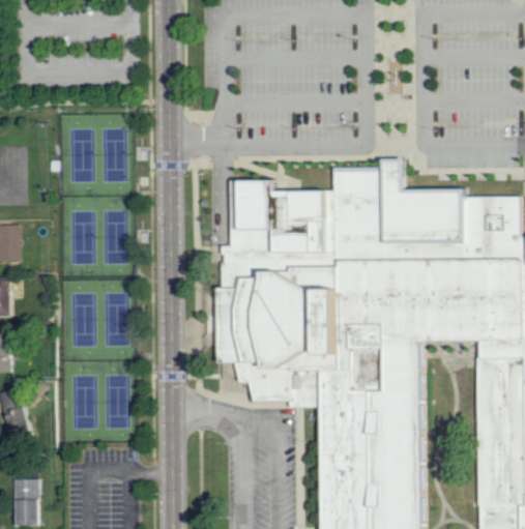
[(319,528),(319,408),(295,408),(286,409),(286,406),(286,403),(253,403),(248,383),(236,384),(232,363),(215,363),(214,287),(220,287),(219,247),(229,247),(228,181),(272,180),(272,192),(329,190),(333,190),(332,169),(382,169),(381,159),(402,159),(403,187),(463,187),(463,196),(519,195),(520,234),(524,233),(524,528),(319,528)]
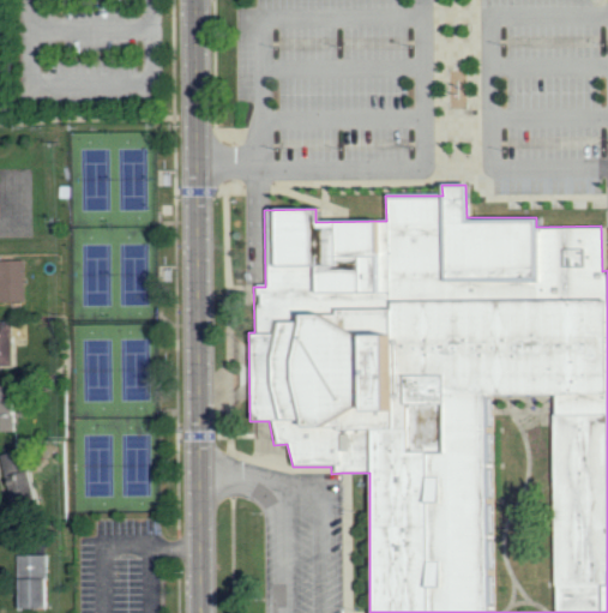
[(24,259),(0,259),(0,302),(25,302),(24,259)]
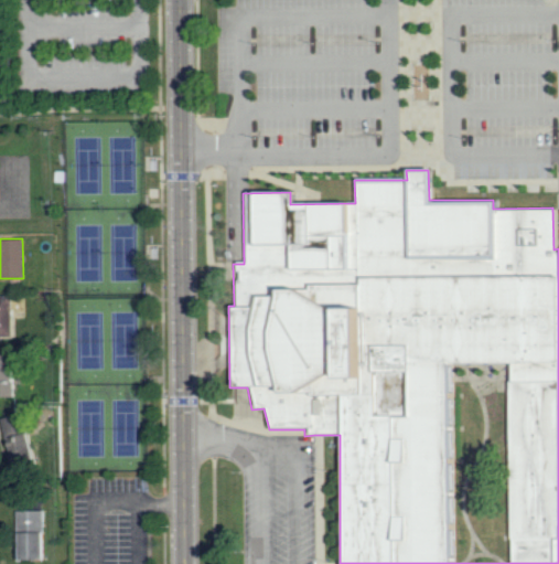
[(0,339),(14,339),(13,296),(0,296),(0,339)]
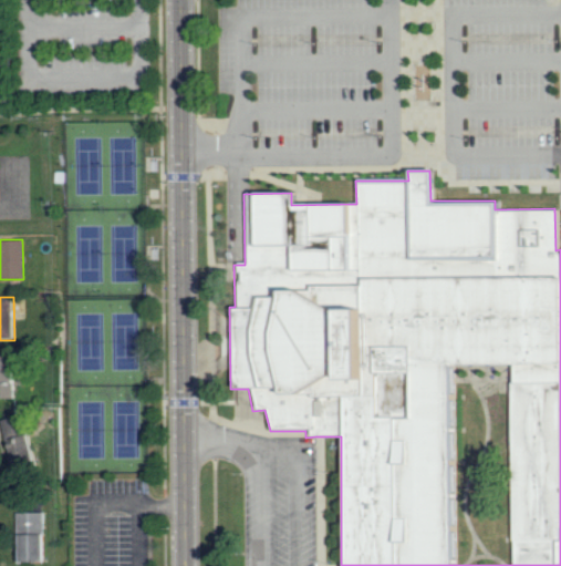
[(0,398),(16,398),(14,354),(0,356),(0,398)]
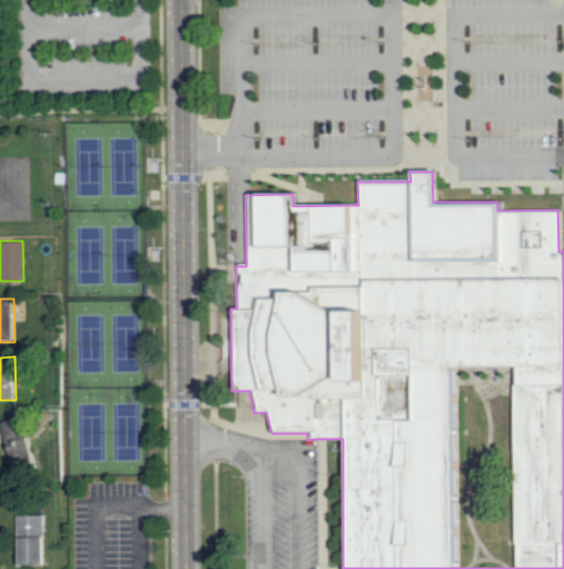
[(1,422),(11,470),(37,464),(27,417),(1,422)]
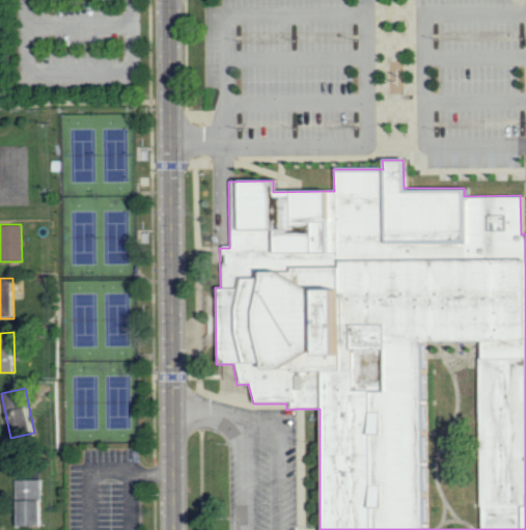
[(43,480),(15,480),(16,526),(44,526),(43,480)]
